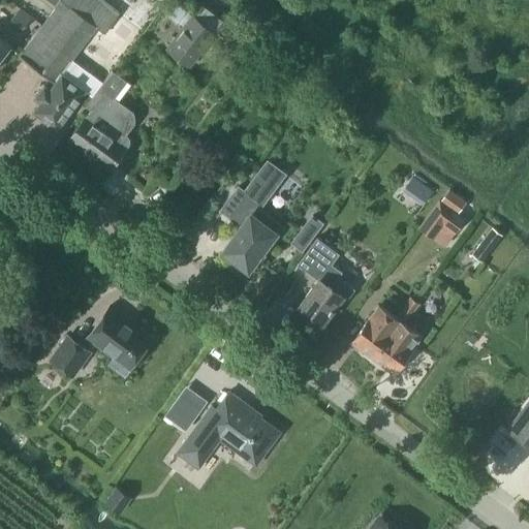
[(62,0),(61,2),(60,1),(19,57),(54,83),(50,89),(43,85),(35,97),(40,101),(33,111),(57,128),(78,100),(86,106),(86,105),(87,105),(99,89),(97,88),(67,65),(96,27),(103,33),(118,13),(117,12),(123,4),(118,0),(62,0)]
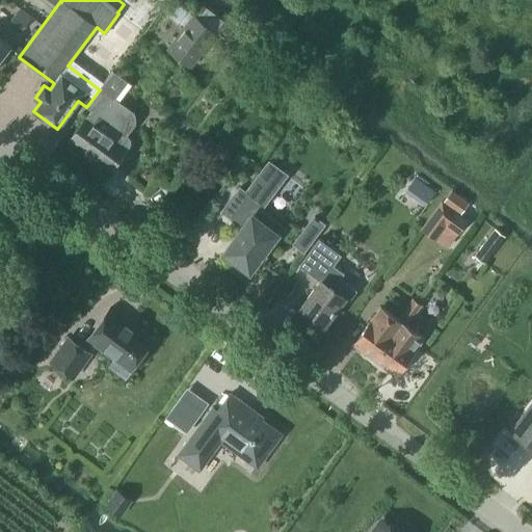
[(190,69),(216,35),(171,0),(168,0),(160,10),(183,28),(165,51),(190,69)]
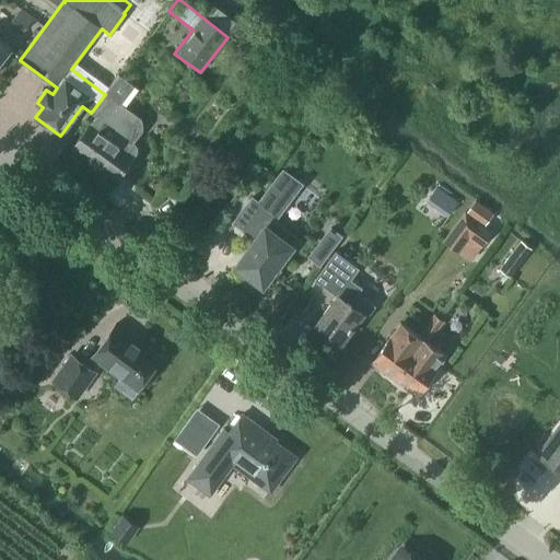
[(24,32),(34,19),(21,10),(11,22),(24,32)]
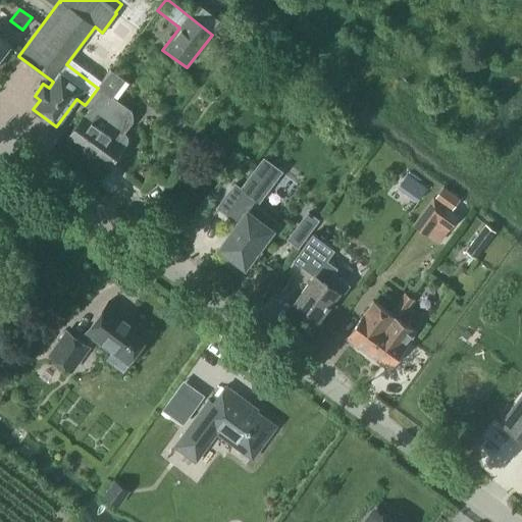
[(0,57),(9,45),(0,38),(0,57)]
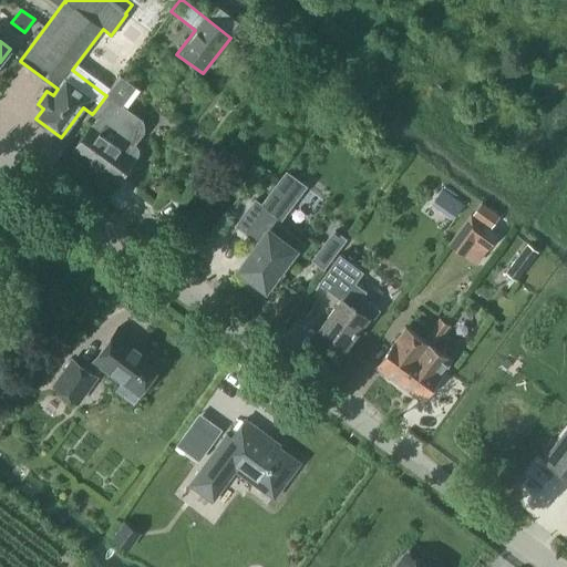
[(142,119),(123,105),(136,88),(119,75),(104,94),(106,95),(93,113),(98,116),(90,127),(75,147),(119,179),(133,158),(127,154),(135,144),(144,132),(144,127),(143,123),(142,119)]
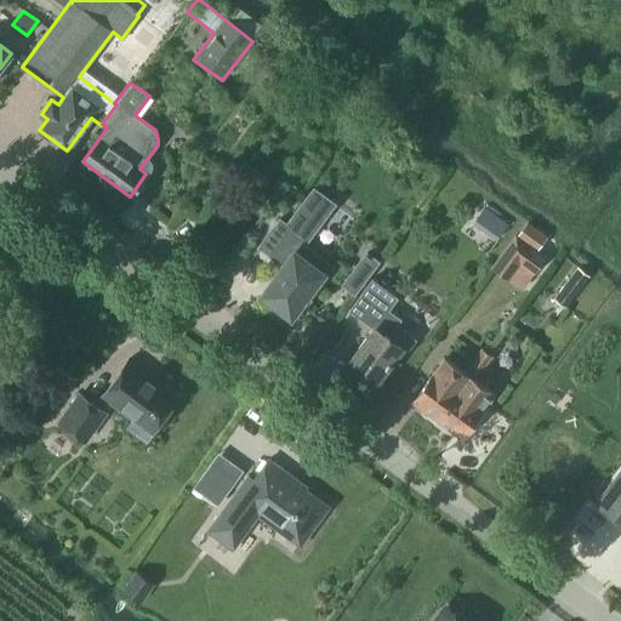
[(268,283),(274,286),(267,296),(291,313),(305,295),(308,297),(331,266),(300,243),(330,203),(328,201),(329,199),(313,187),(285,223),(278,217),(258,244),(273,256),(275,252),(285,260),(268,283)]
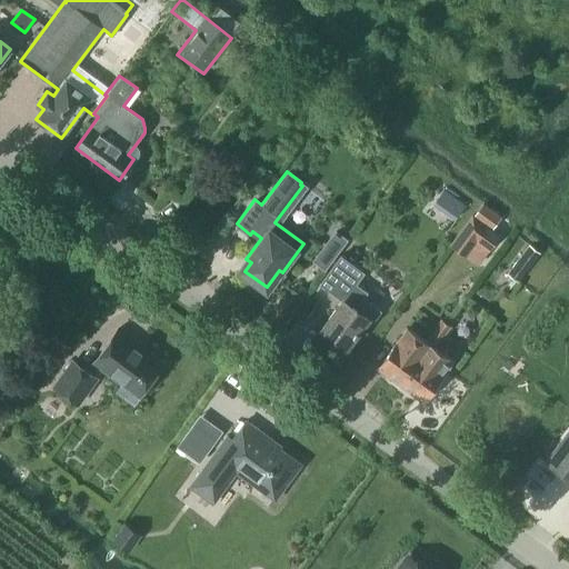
[(447,186),(427,211),(447,228),(468,202),(447,186)]
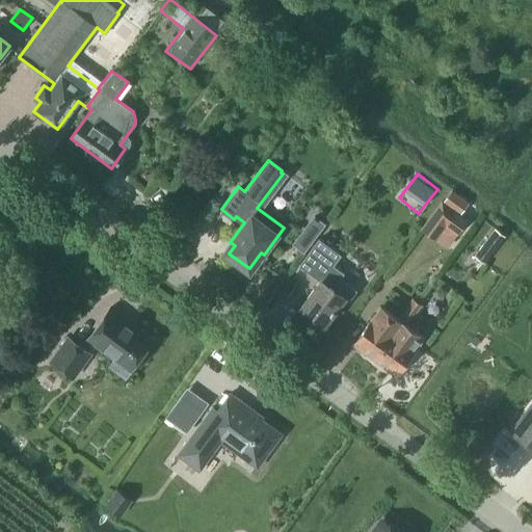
[(467,203),(451,191),(450,192),(445,201),(460,212),(466,204),(467,203)]
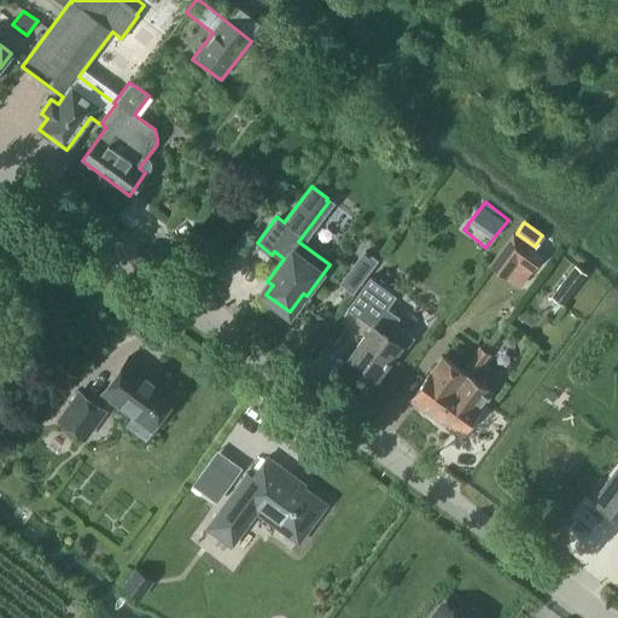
[(531,272),(543,255),(513,232),(488,266),(503,278),(516,261),(531,272)]
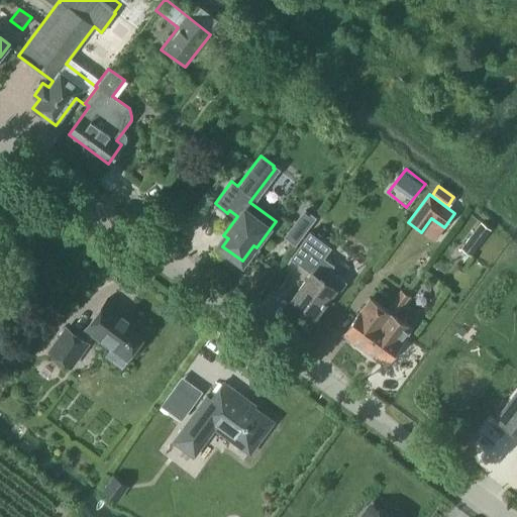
[(471,256),(490,230),(480,222),(460,249),(471,256)]
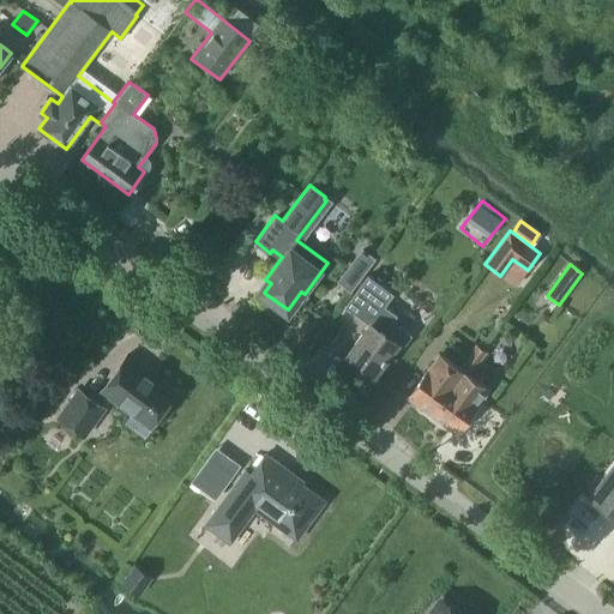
[(348,266),(338,278),(351,288),(360,275),(348,266)]
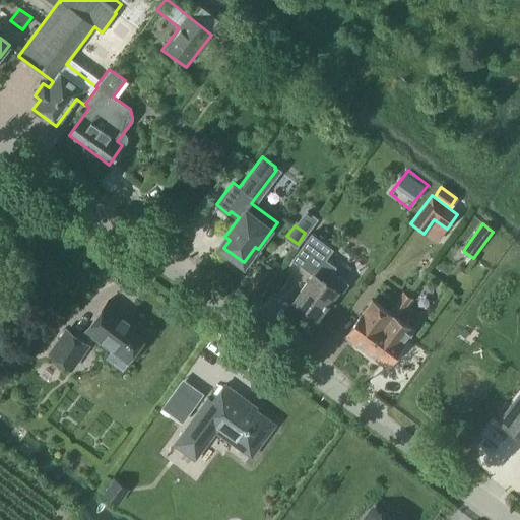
[(295,300),(317,316),(337,289),(341,294),(349,282),(333,270),(337,265),(327,258),(335,247),(313,231),(293,258),(314,273),(295,300)]
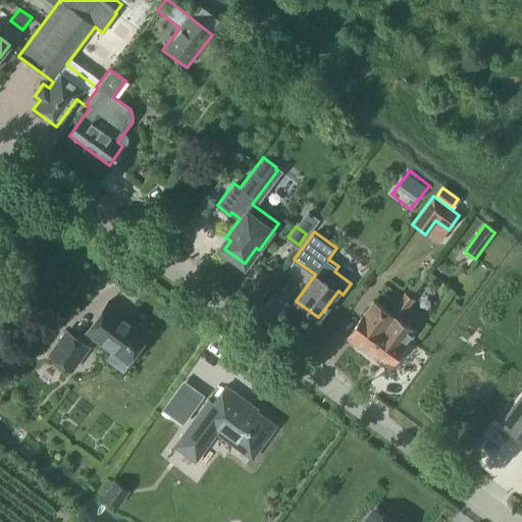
[(368,352),(409,296),(406,293),(390,312),(374,300),(348,336),(368,352)]
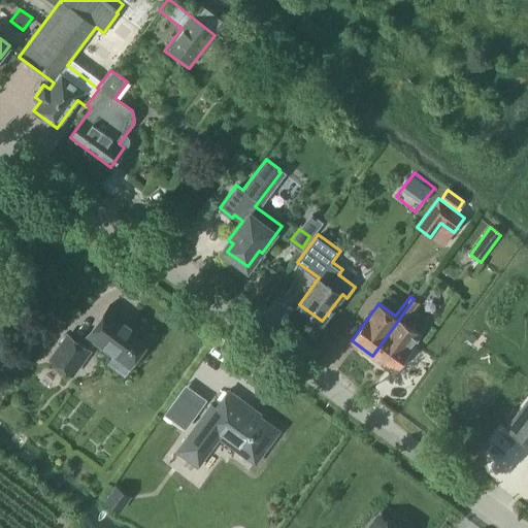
[(421,334),(403,322),(419,302),(414,299),(372,356),(393,371),(421,334)]
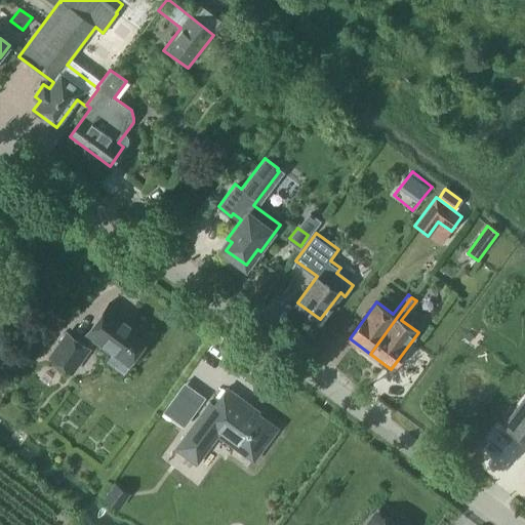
[(122,315),(124,313),(110,301),(87,333),(128,363),(149,335),(122,315)]
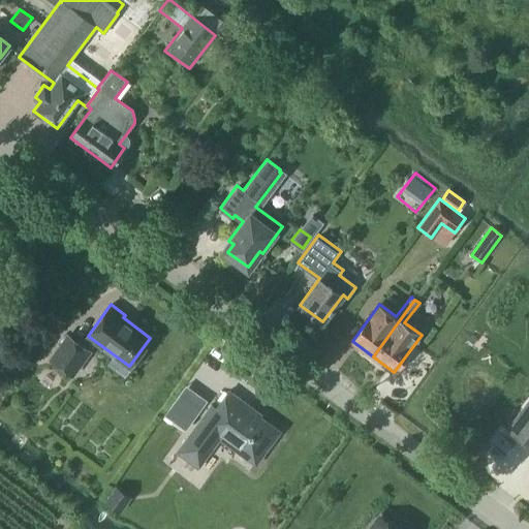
[(71,374),(89,351),(67,336),(51,359),(71,374)]
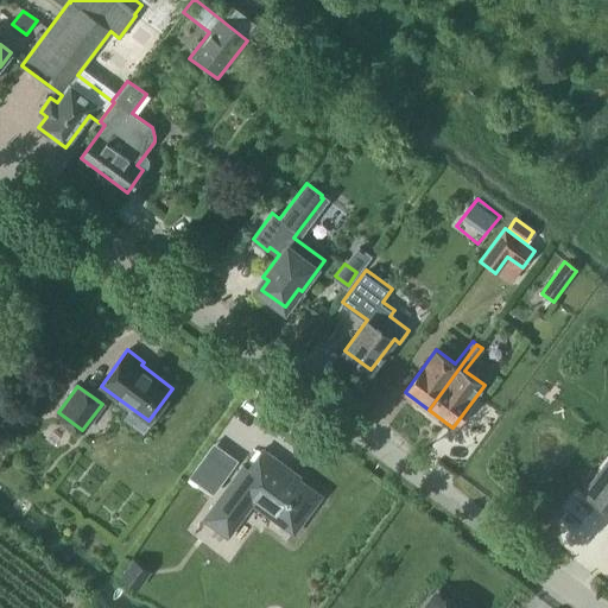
[(278,466),(280,462),(263,449),(248,469),(242,464),(202,519),(226,537),(252,502),(292,532),(320,495),(278,466)]
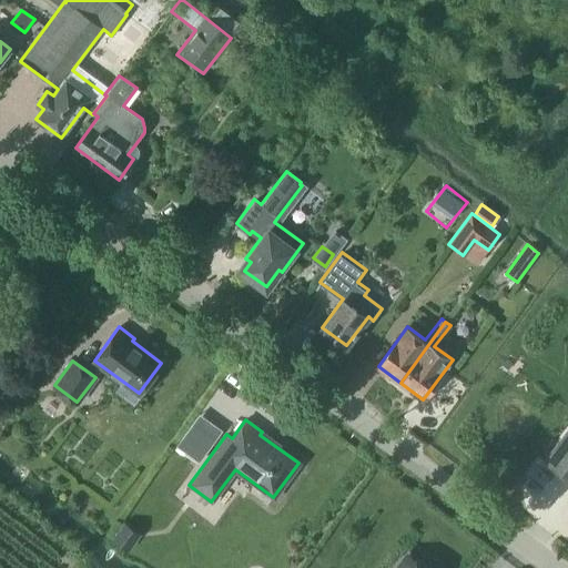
[(567,477),(567,429),(545,462),(567,477)]
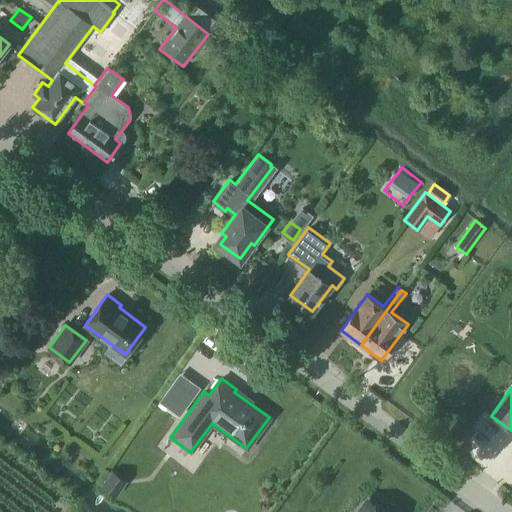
[(381,511),(368,501),(359,511),(381,511)]
